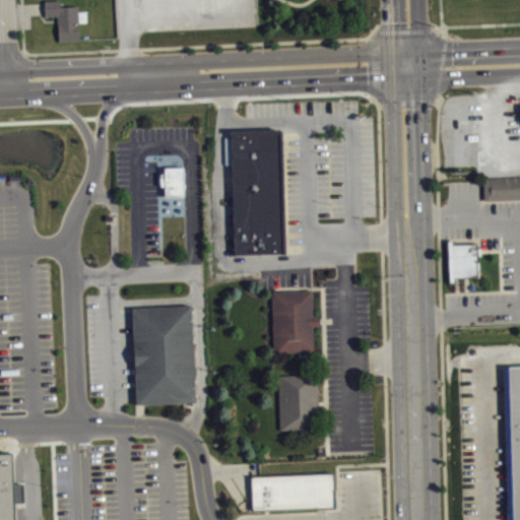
[(59,40),(57,15),(45,15),(45,0),(60,0),(61,5),(78,4),(80,39),(59,40)]
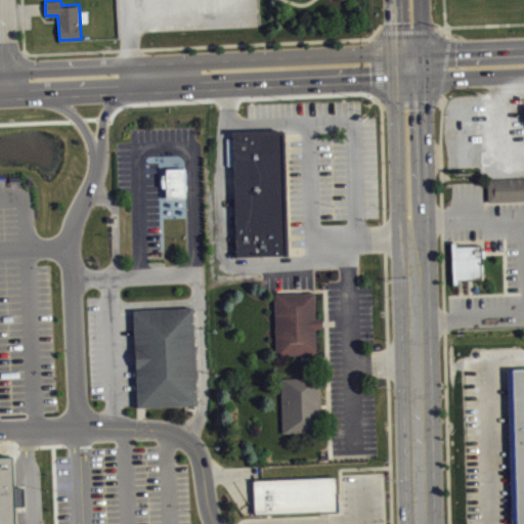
[(234,256),(288,253),(285,129),(249,130),(232,130),(234,256)]
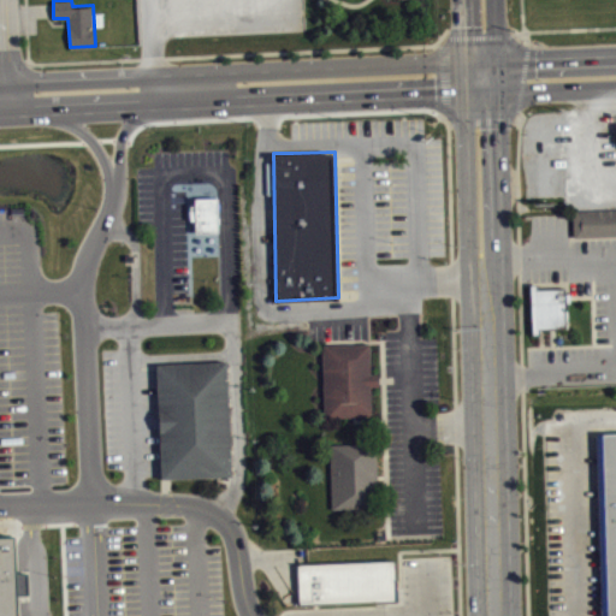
[(196,197),(196,230),(218,230),(219,230),(219,197),(196,197)]
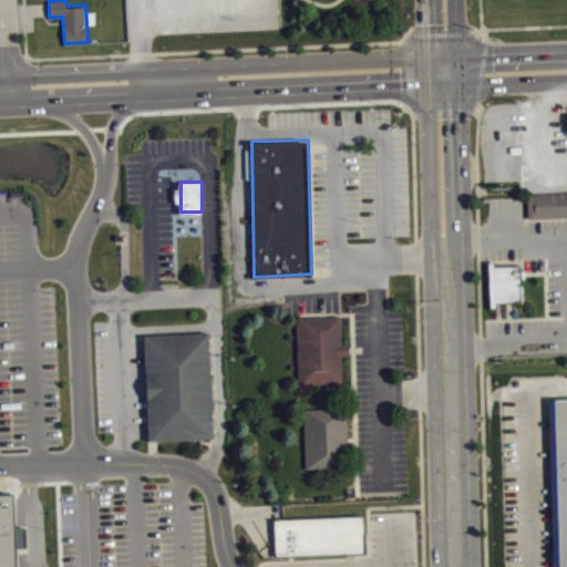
[(527,193),(566,192),(566,216),(527,217),(527,193)]
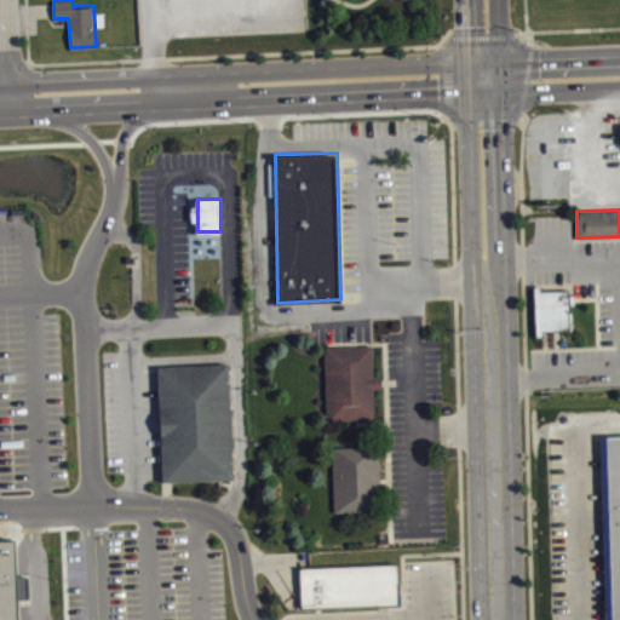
[(534,285),(541,285),(541,290),(572,290),(572,328),(541,329),(543,336),(535,336),(534,285)]
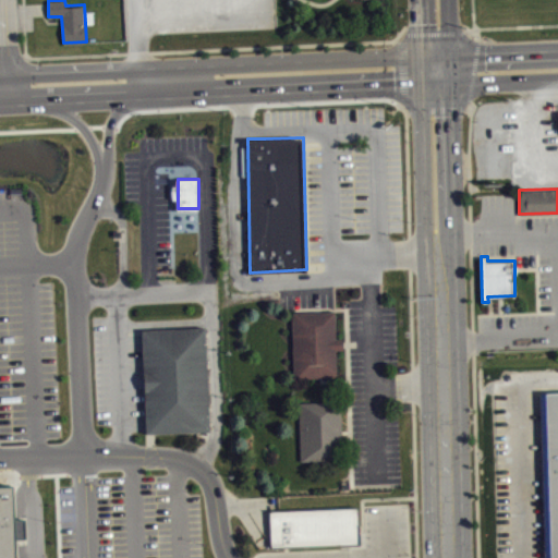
[(292,312),(336,311),(337,338),(344,337),(344,349),(336,349),(337,375),(293,376),(292,312)]
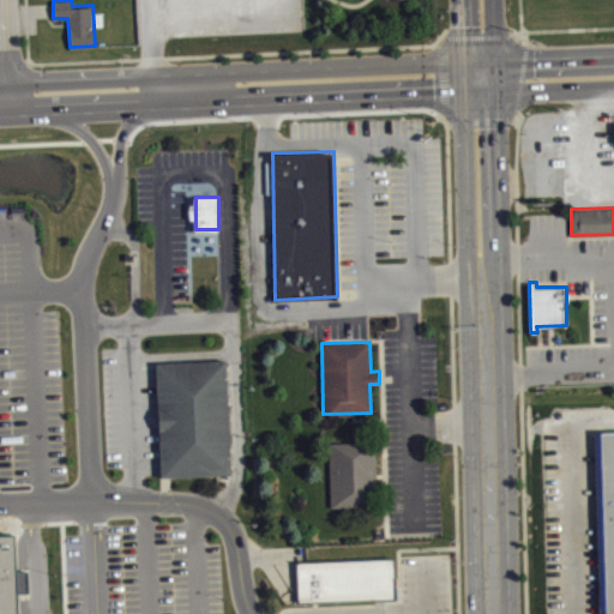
[(157,361),(158,395),(160,444),(161,475),(230,473),(229,440),(227,392),(226,359),(157,361)]
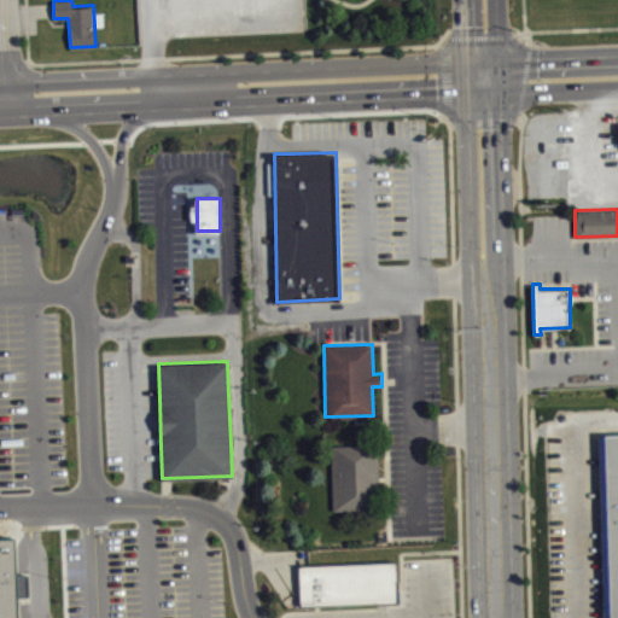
[(608,617),(605,433),(617,432),(617,617),(608,617)]
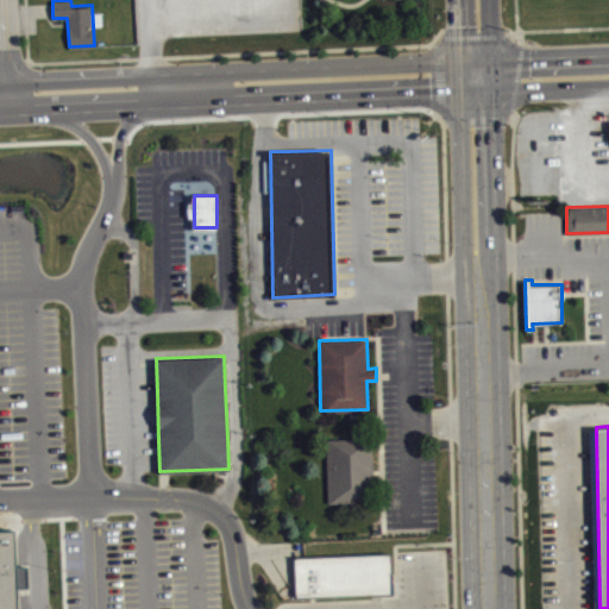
[(325,437),(327,502),(374,501),(371,435),(325,437)]
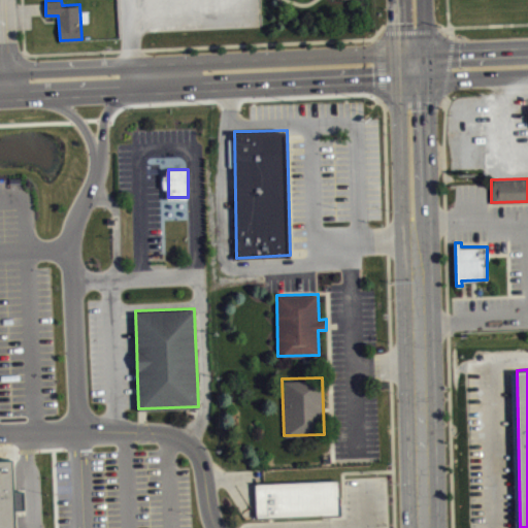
[(0,527),(15,527),(15,509),(25,508),(24,490),(14,491),(12,459),(0,459),(0,527)]
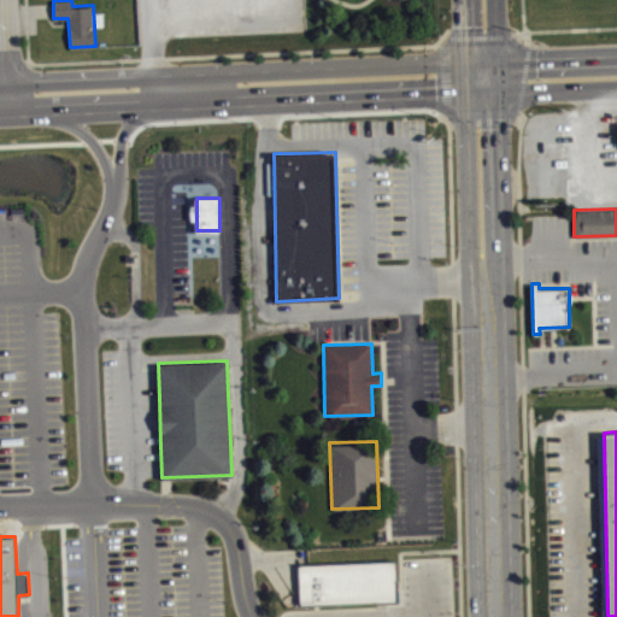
[(299,563),(395,559),(398,599),(380,599),(300,603),(299,563)]
